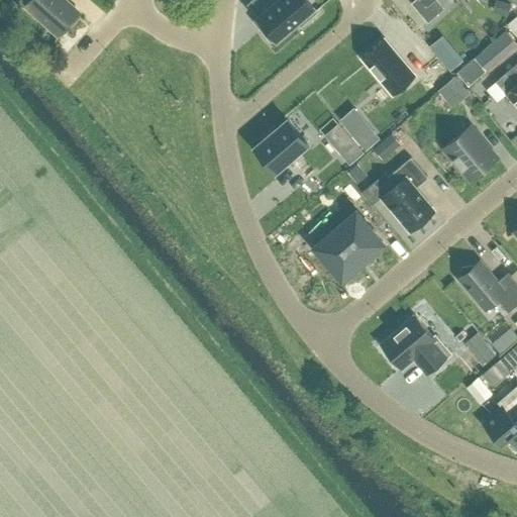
[(28,0),(25,5),(59,35),(79,12),(65,0),(28,0)]
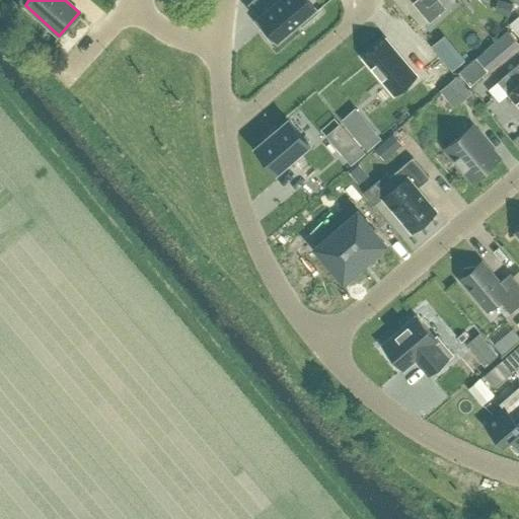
[(252,0),(264,12),(258,16),(266,25),(263,28),(274,42),(298,21),(301,26),(318,11),(307,0),(252,0)]
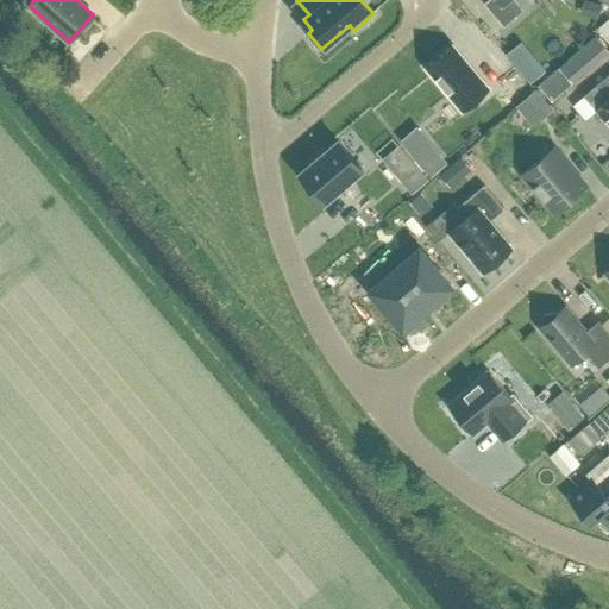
[(487,0),(484,2),(503,26),(523,10),(515,0),(487,0)]
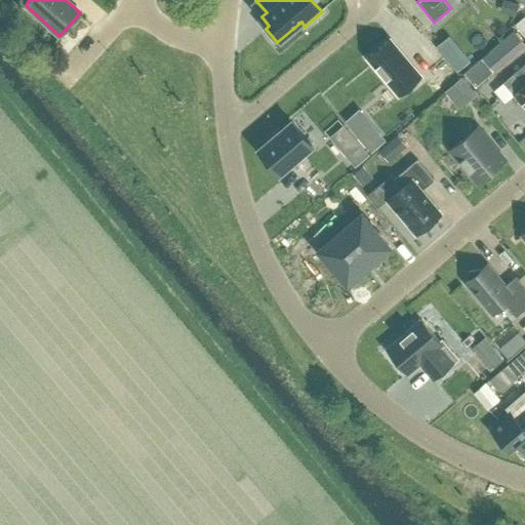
[(505,0),(501,0),(498,11),(514,15),(517,3),(505,0)]
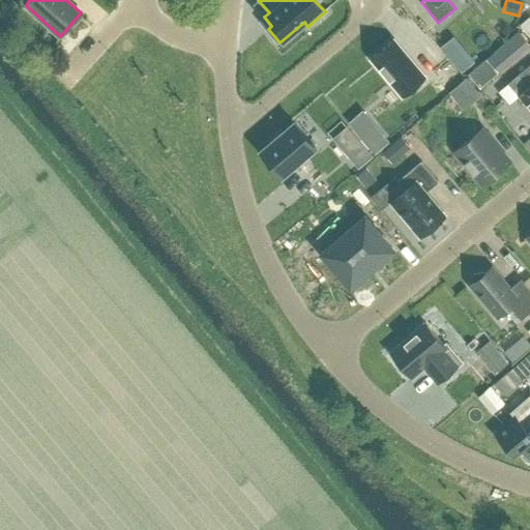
[(529,17),(520,25),(529,36),(529,17)]
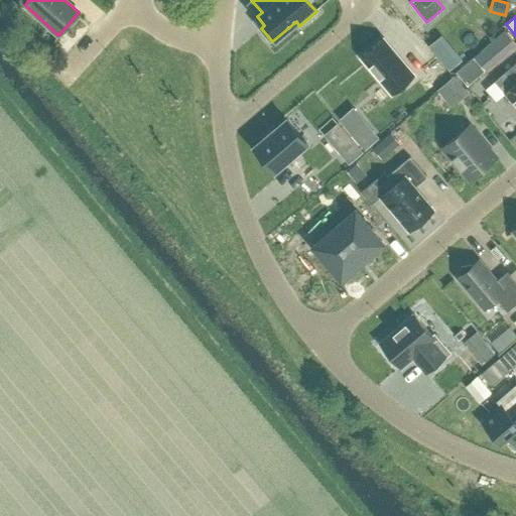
[(454,72),(465,85),(514,43),(503,30),(454,72)]
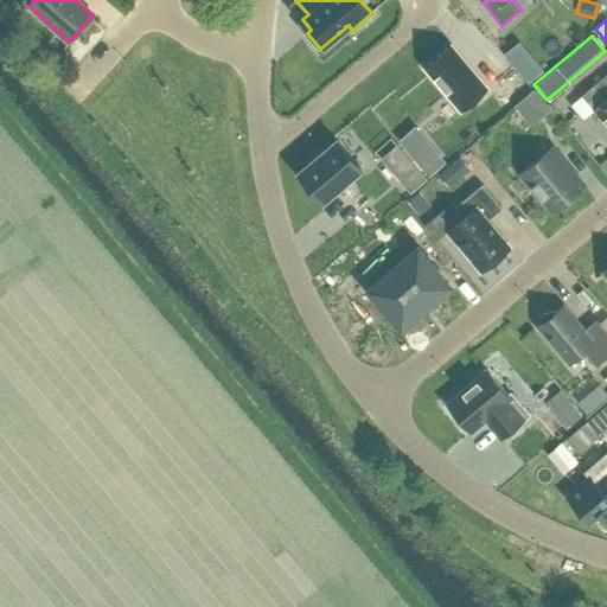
[(451,44),(423,66),(460,110),(487,88),(451,44)]
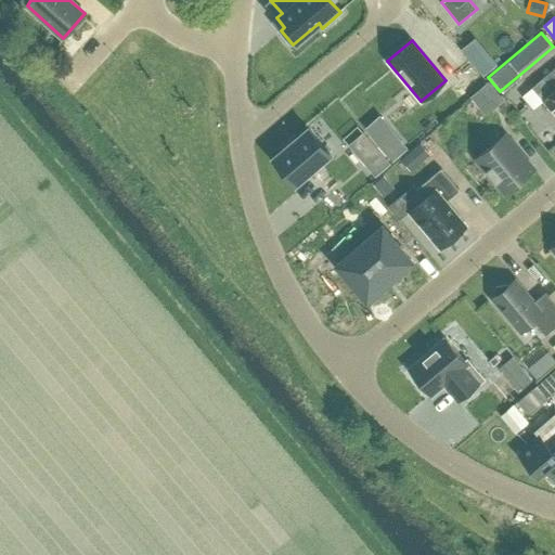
[(554,66),(542,78),(552,91),(542,100),(554,114),(554,66)]
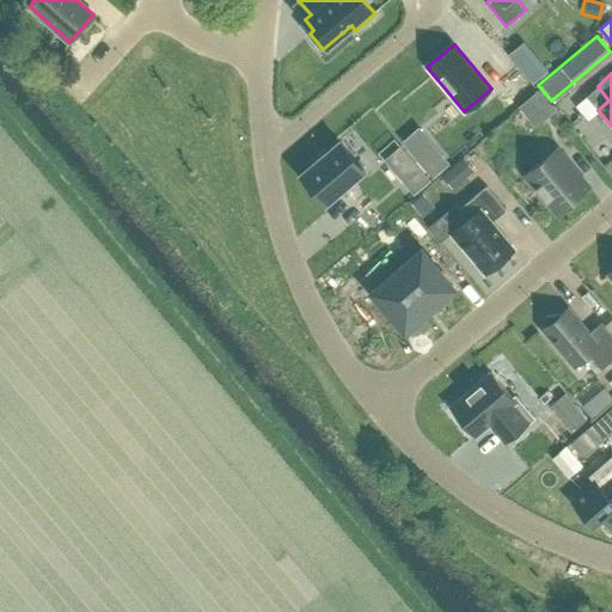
[(593,111),(605,102),(592,86),(580,96),(593,111)]
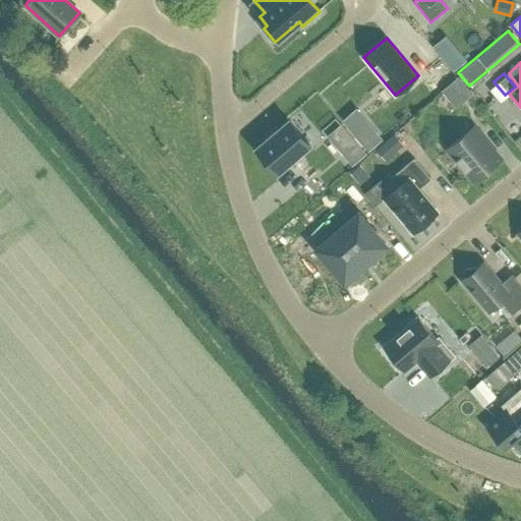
[(459,77),(442,93),(453,105),(470,91),(459,77)]
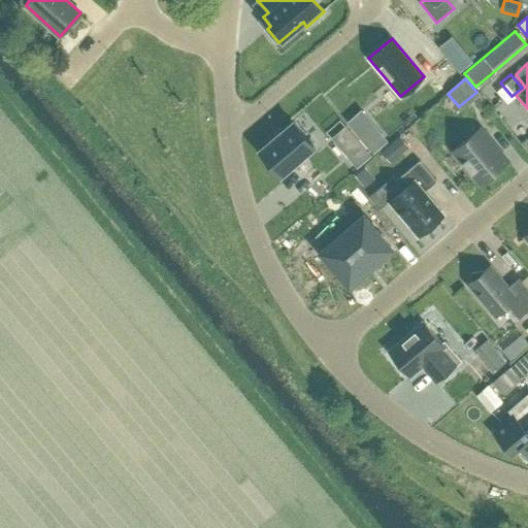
[(270,142),(260,151),(279,174),(314,145),(294,122),(284,131),(281,127),(267,138),(270,142)]
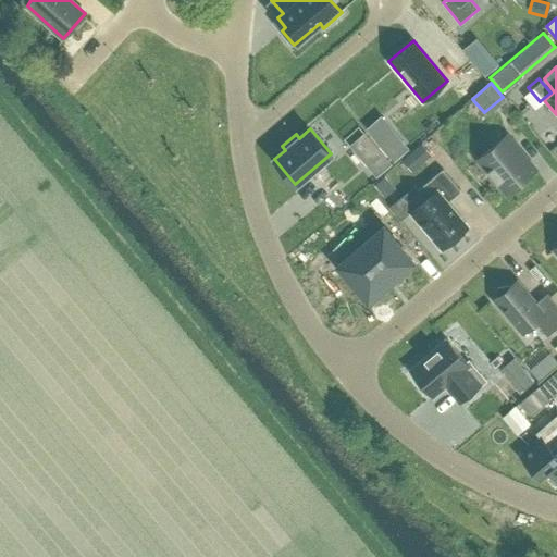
[(364,133),(349,145),(367,164),(376,176),(392,163),(381,152),(364,133)]
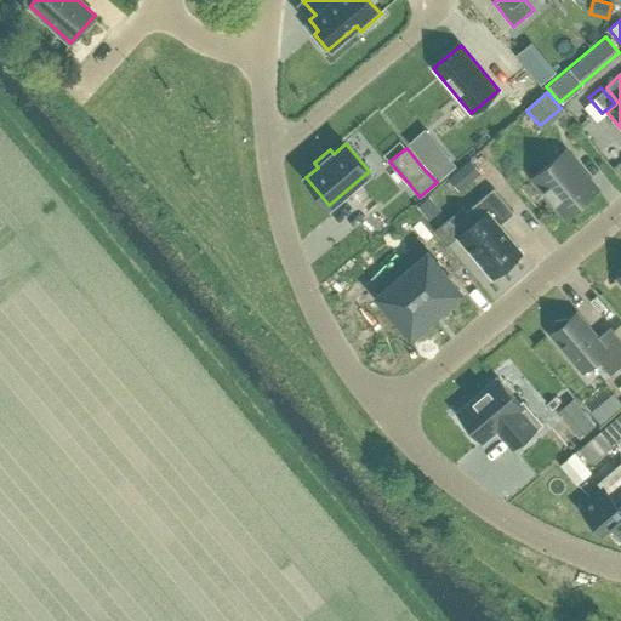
[(564,151),(534,176),(565,214),(596,189),(564,151)]
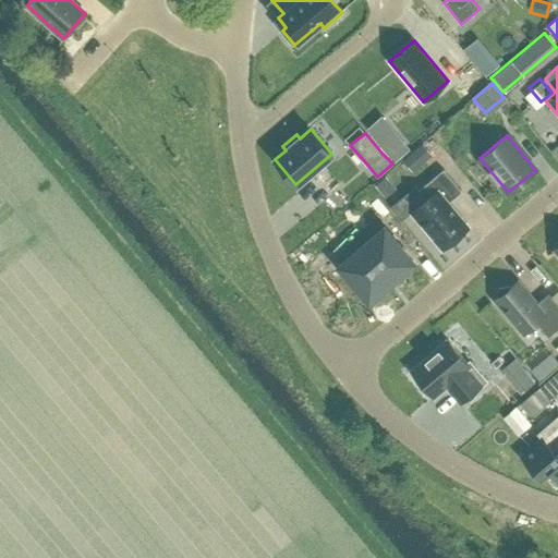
[(399,137),(385,150),(395,161),(409,148),(399,137)]
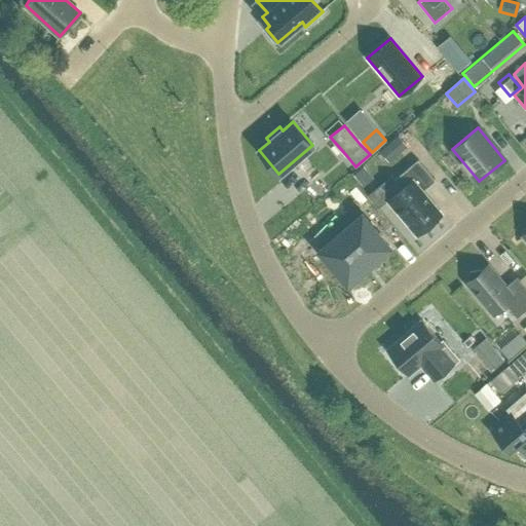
[(398,136),(379,151),(388,161),(407,146),(398,136)]
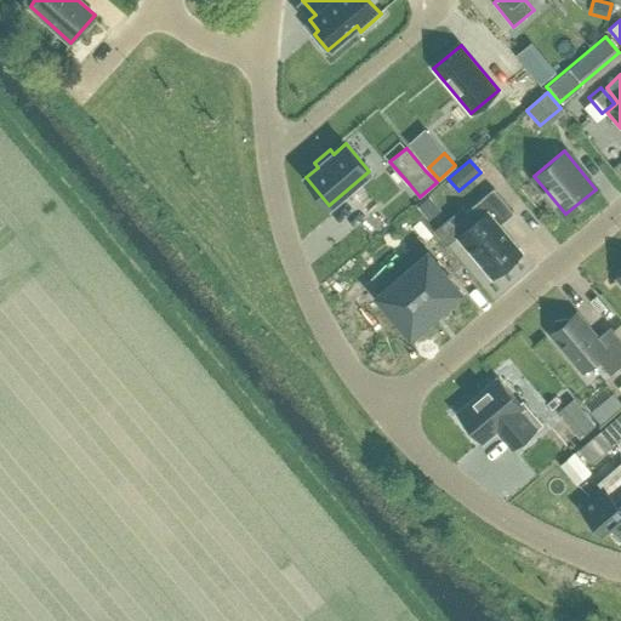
[(457,237),(493,277),(522,251),(499,224),(514,212),(494,188),(466,211),(476,221),(457,237)]
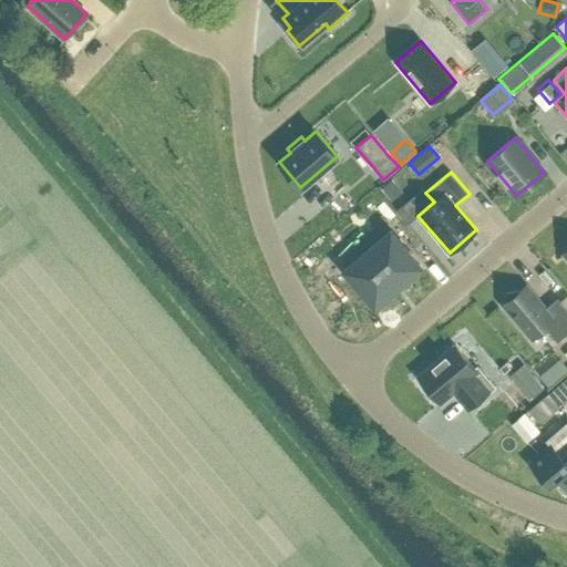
[(391,179),(380,188),(391,200),(401,191),(391,179)]
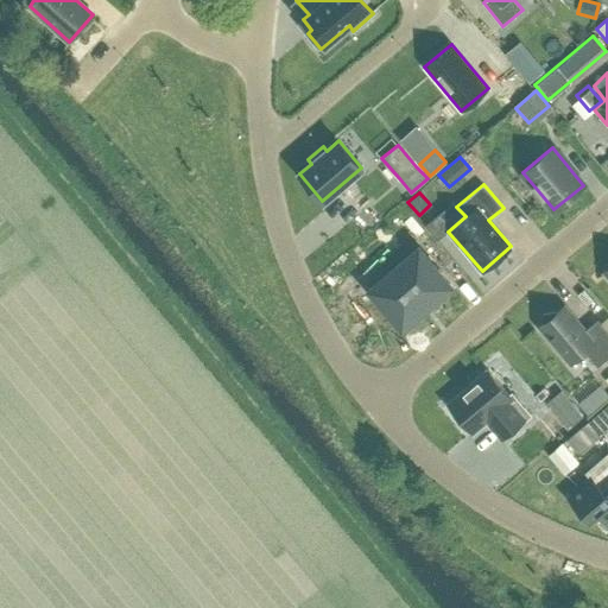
[(419,248),(369,290),(401,328),(450,286),(419,248)]
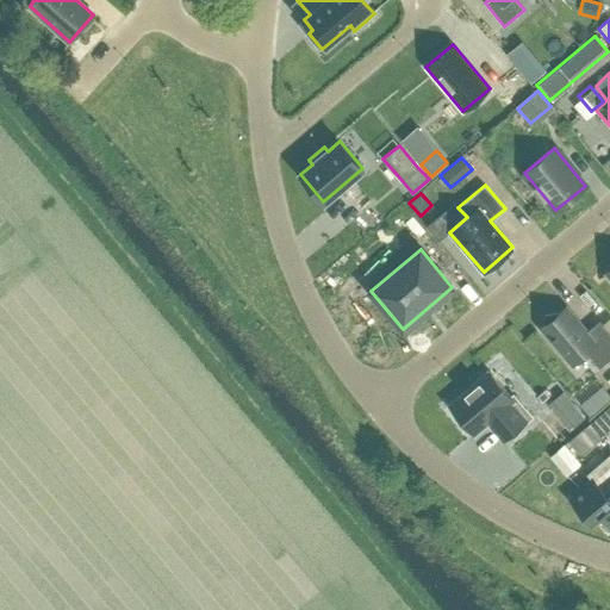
[(483,288),(491,298),(509,280),(500,272),(483,288)]
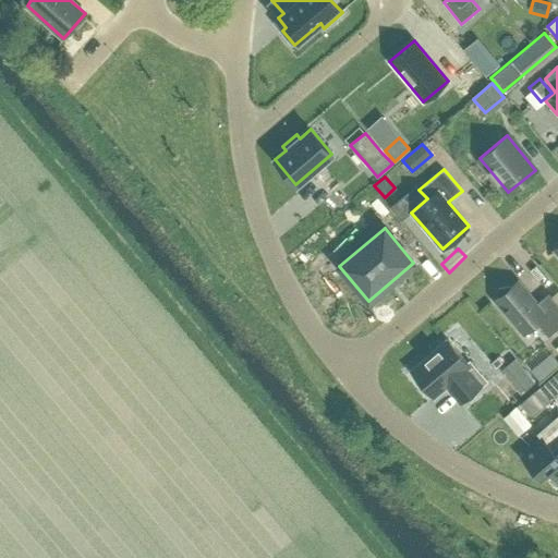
[(499,295),(495,300),(522,334),(536,322),(548,337),(557,327),(557,304),(548,293),(536,303),(518,280),(512,284),(498,288),(499,295)]
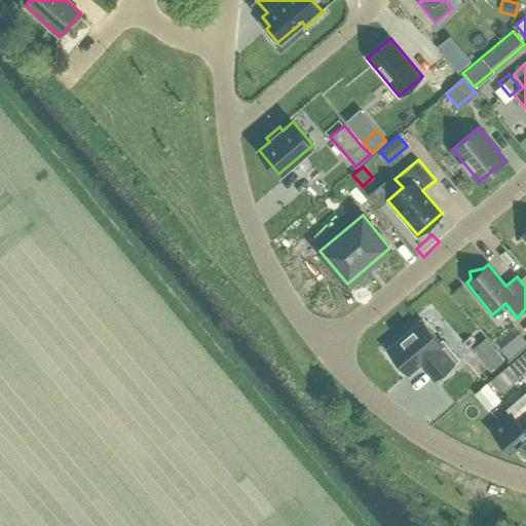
[(422,321),(387,350),(408,374),(420,363),(424,367),(423,368),(435,380),(458,360),(443,341),(441,342),(422,321)]
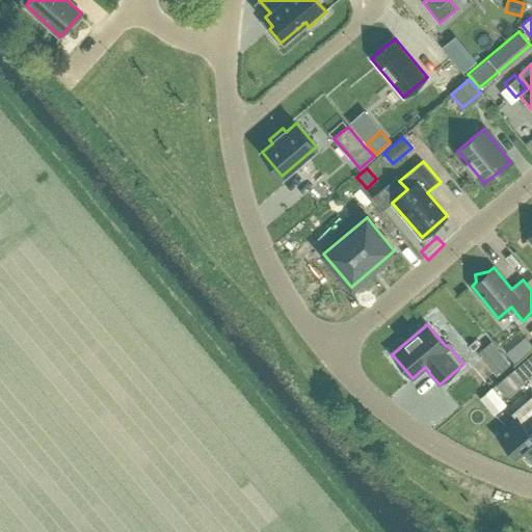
[(498,351),(485,362),(496,375),(509,364),(498,351)]
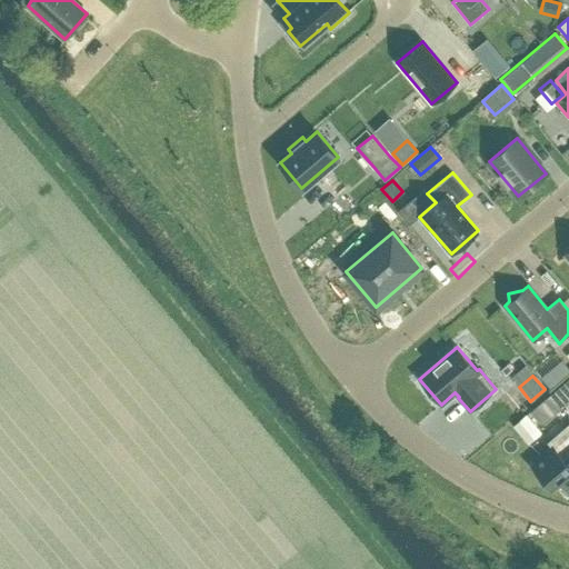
[(568,377),(543,399),(530,411),(541,425),(568,401),(568,377)]
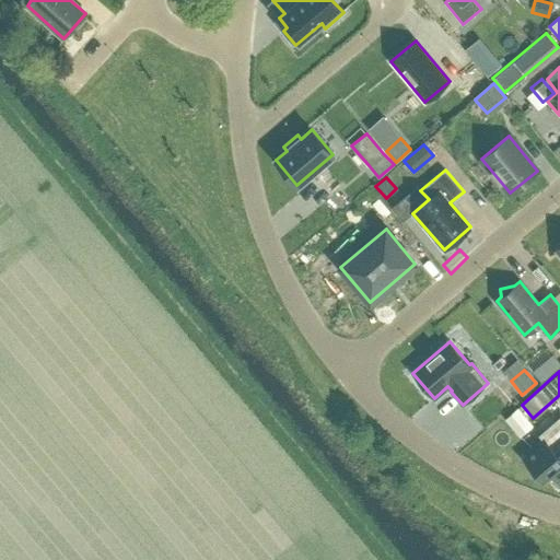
[(504,419),(515,432),(528,422),(516,408),(504,419)]
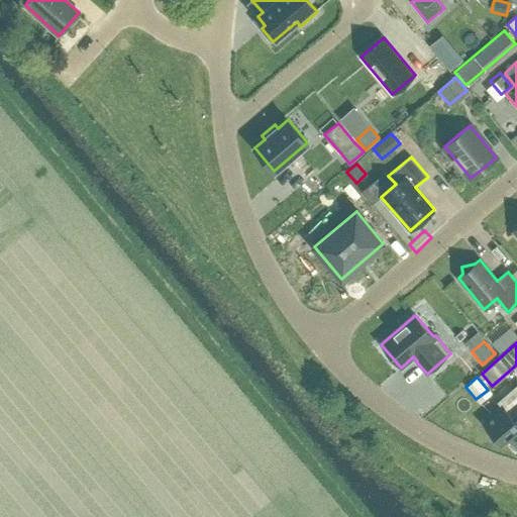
[(504,404),(485,421),(501,439),(509,432),(516,440),(516,403),(509,410),(504,404)]
